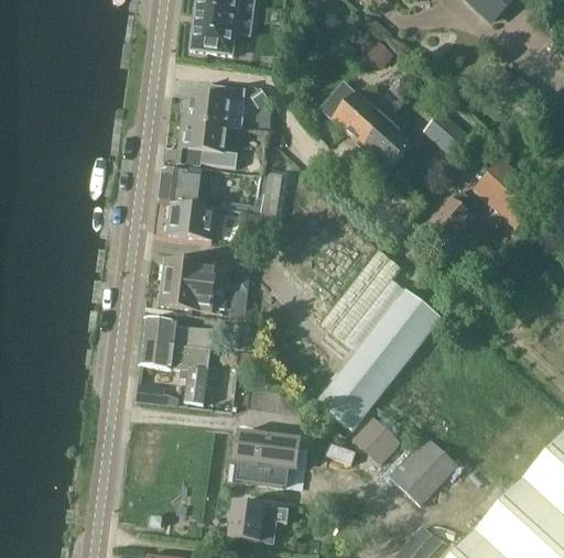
[(195,0),(190,48),(232,54),(238,0),(195,0)]
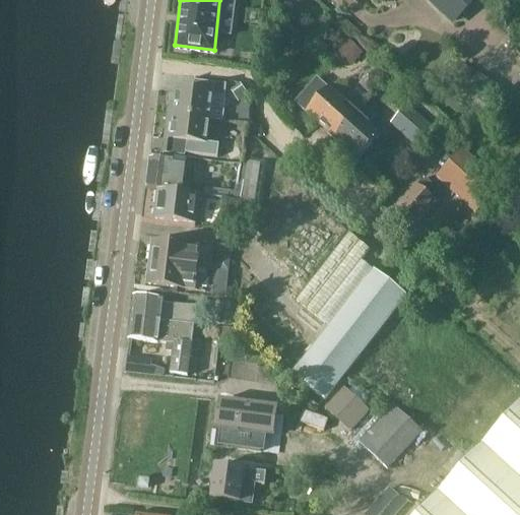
[(436,0),(454,16),(468,0),(436,0)]
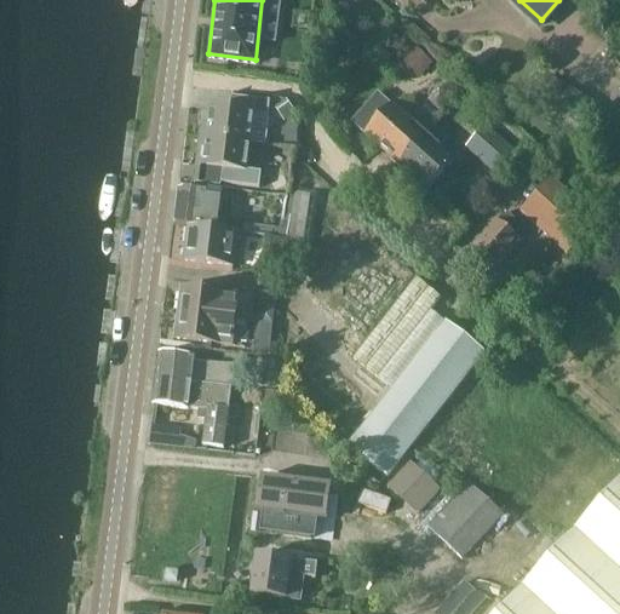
[(425,69),(435,52),(411,39),(401,56),(425,69)]
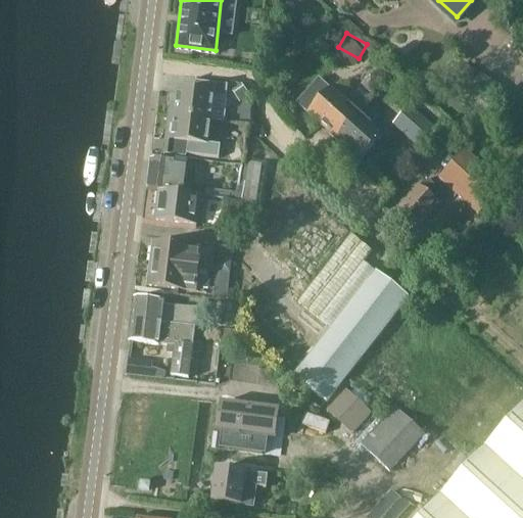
[(462,96),(488,118),(509,91),(481,69),(462,96)]
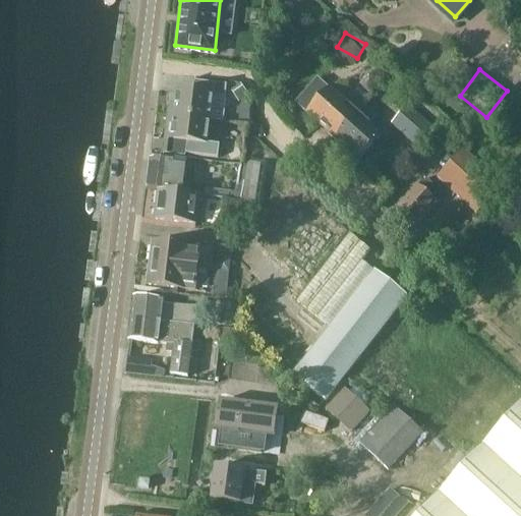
[(192,90),(177,88),(175,102),(169,101),(168,111),(210,116),(213,94),(225,95),(227,81),(194,77),(192,90)]
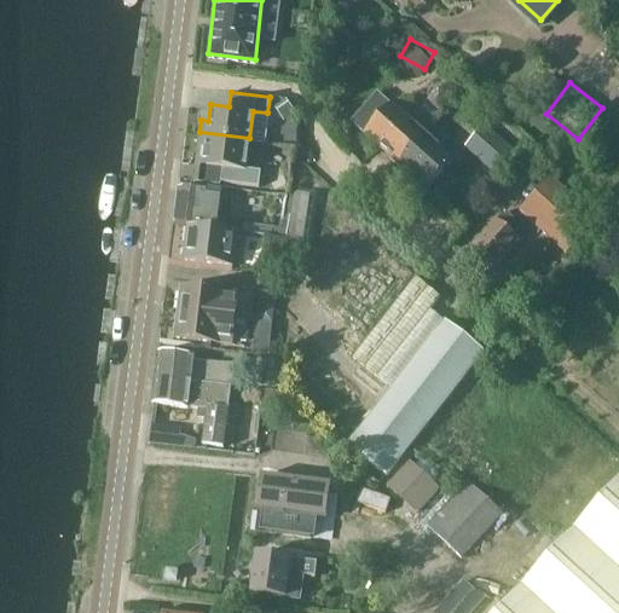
[(365,131),(397,158),(422,129),(414,121),(421,113),(409,102),(400,110),(392,102),(365,131)]
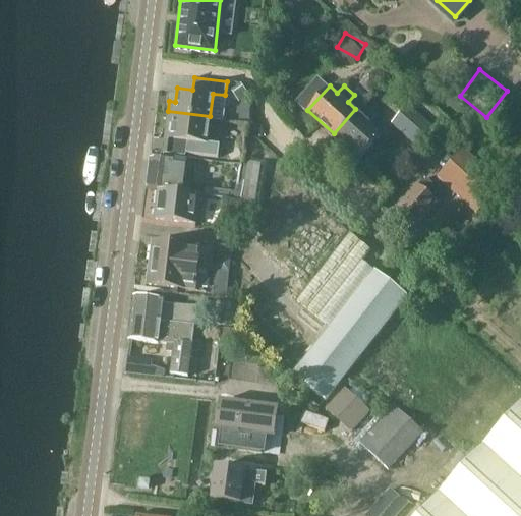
[(355,109),(334,133),(359,157),(381,133),(368,121),(375,114),(362,102),(355,109)]
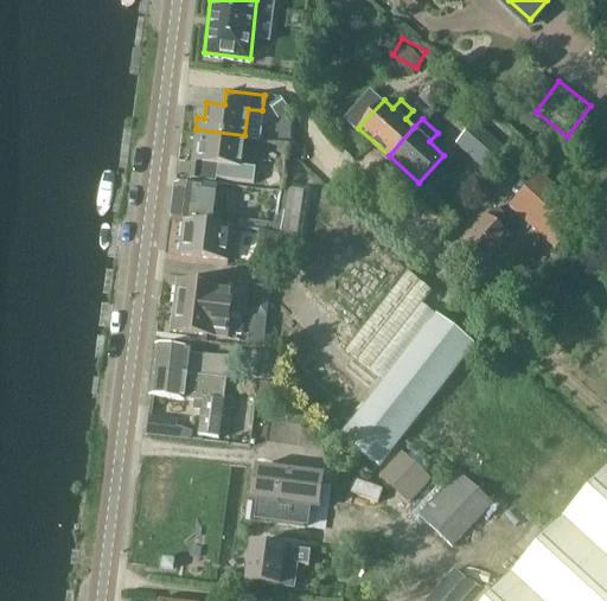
[(508,148),(485,127),(475,119),(459,138),(490,166),(508,148)]
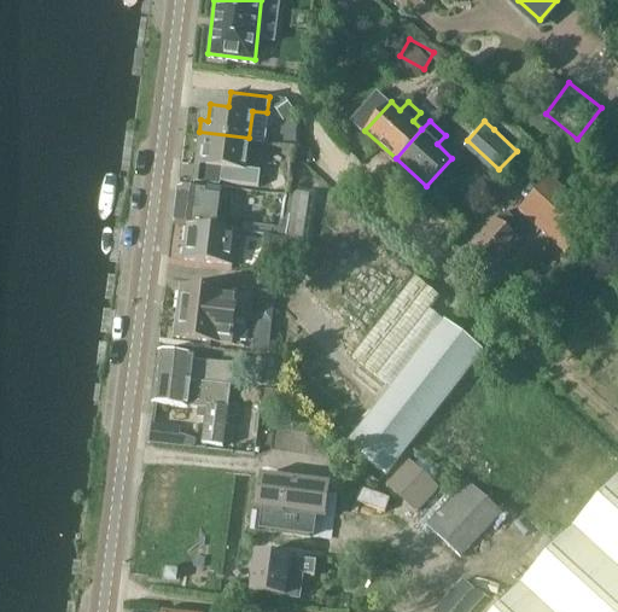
[(249,138),(199,132),(197,143),(204,144),(202,161),(221,163),(220,178),(258,182),(260,167),(245,165),(249,138)]
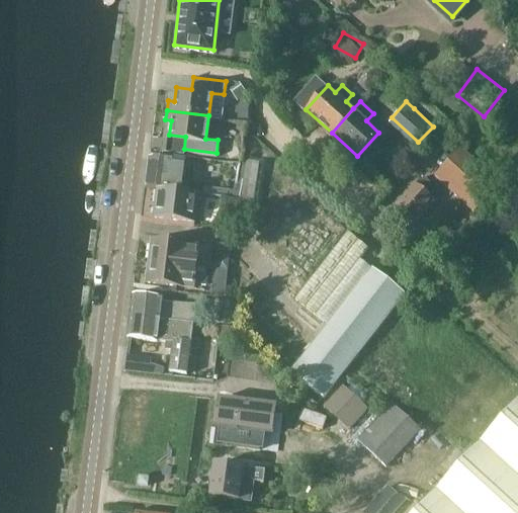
[(461,144),(434,173),(435,174),(447,185),(476,211),(503,182),(461,144)]
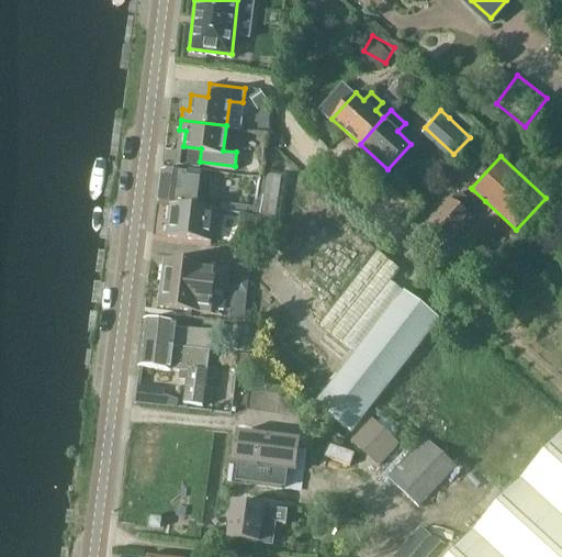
[(187,170),(163,167),(158,199),(170,201),(170,203),(214,209),(214,207),(208,205),(209,197),(205,197),(205,191),(199,190),(200,176),(187,175),(187,170)]
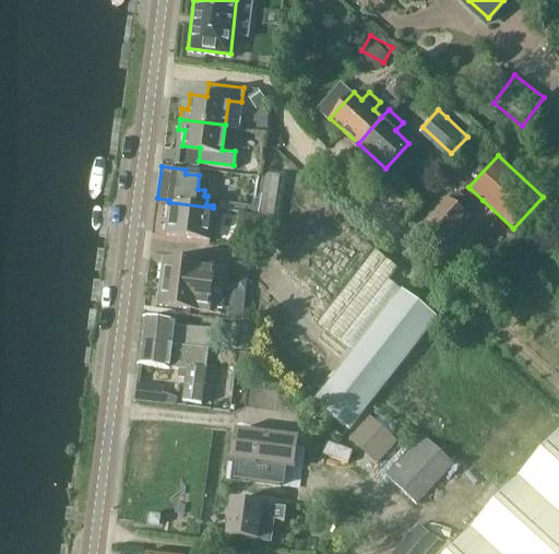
[(275,196),(280,169),(265,168),(261,193),(275,196)]
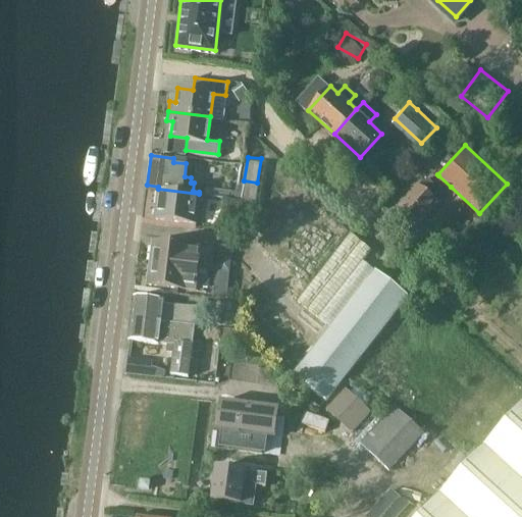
[(415,224),(446,192),(451,187),(438,175),(432,181),(426,175),(397,208),(415,224)]
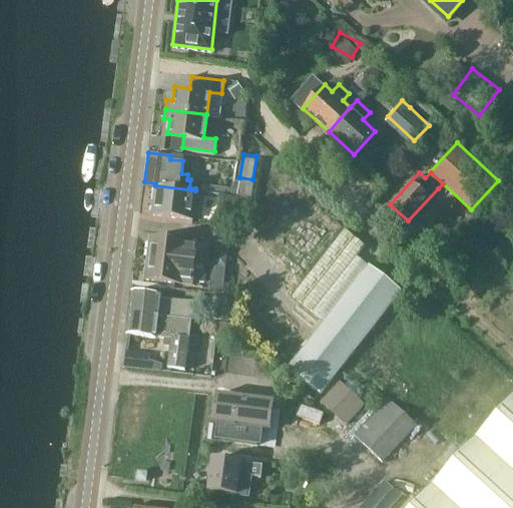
[(195,190),(155,185),(152,211),(192,216),(195,190)]
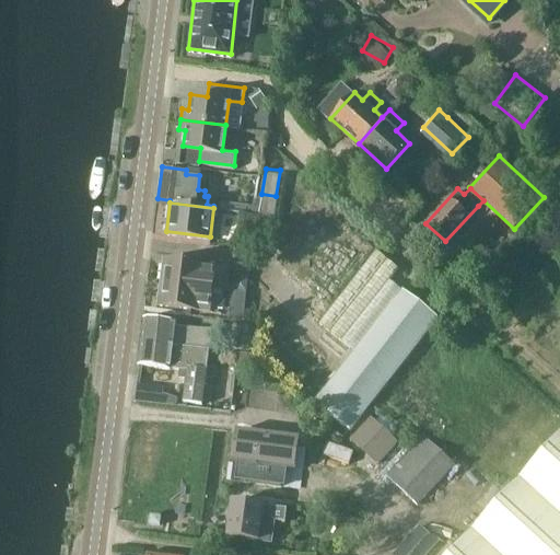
[(314,401),(349,428),(438,315),(389,277),(398,265),(376,247),(319,320),(356,348),(314,401)]
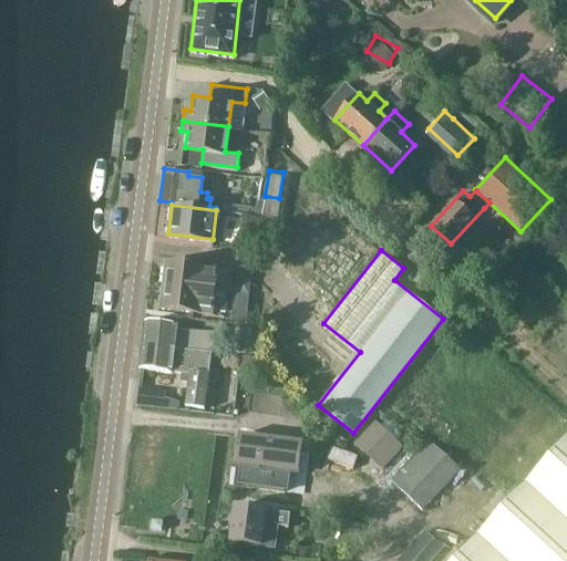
[(217,265),(165,259),(163,282),(214,289),(217,265)]
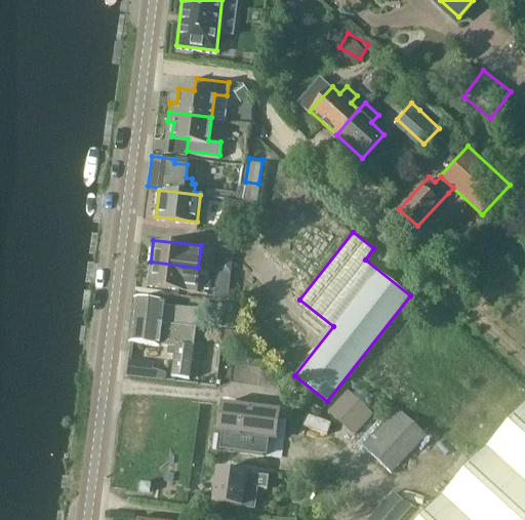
[(198,268),(151,262),(148,282),(196,288),(198,268)]
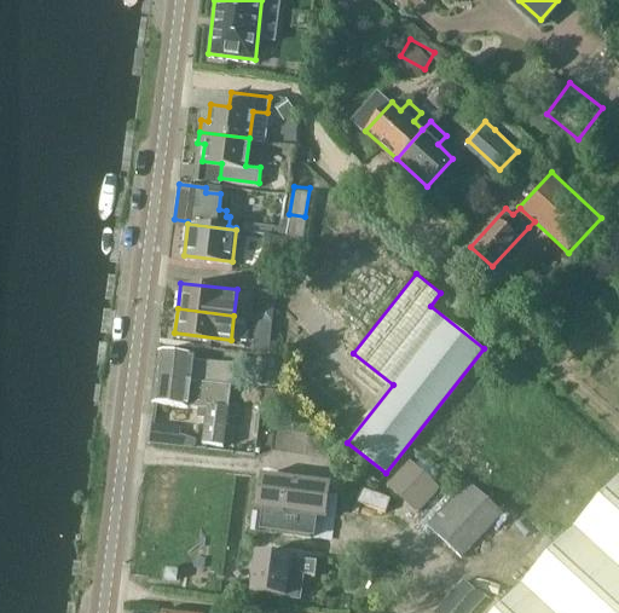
[(195,353),(158,348),(157,348),(154,374),(229,382),(231,362),(195,357),(195,353)]
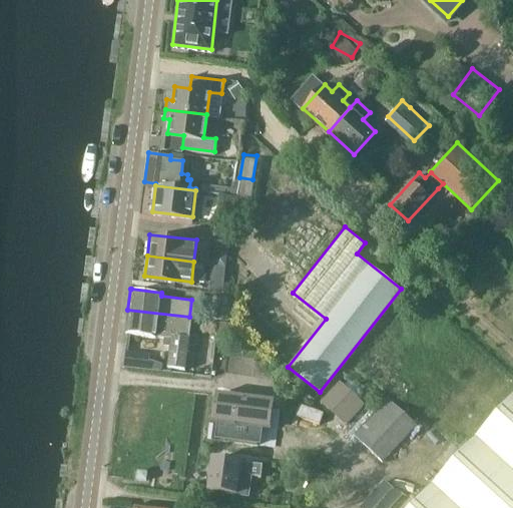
[(446,348),(447,340),(446,334),(444,328),(442,322),(437,316),(432,311),(427,308),(421,306),(412,305),(407,305),(398,307),(393,310),(387,314),(382,320),(378,326),(376,333),(375,340),(376,346),(377,353),(381,359),(384,364),(389,369),(394,372),(401,375),(409,376),(415,376),(423,374),(430,371),(435,367),(440,361),(443,356),(446,348)]
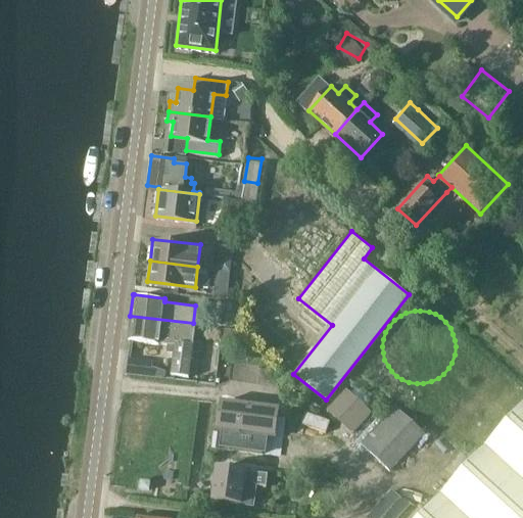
[(193,323),(130,316),(128,337),(173,343),(169,372),(186,374),(193,323)]
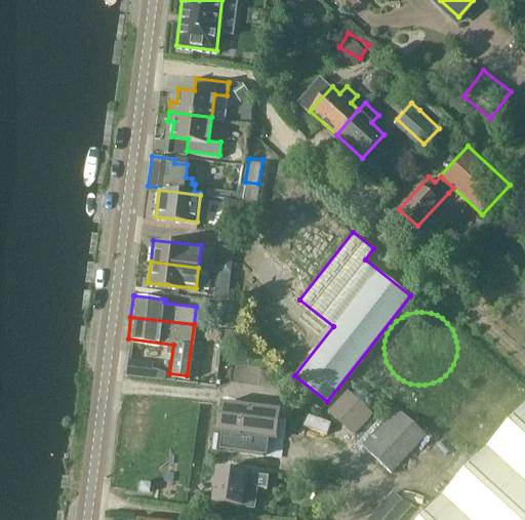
[(158,376),(159,369),(148,368),(149,358),(130,356),(128,372),(158,376)]
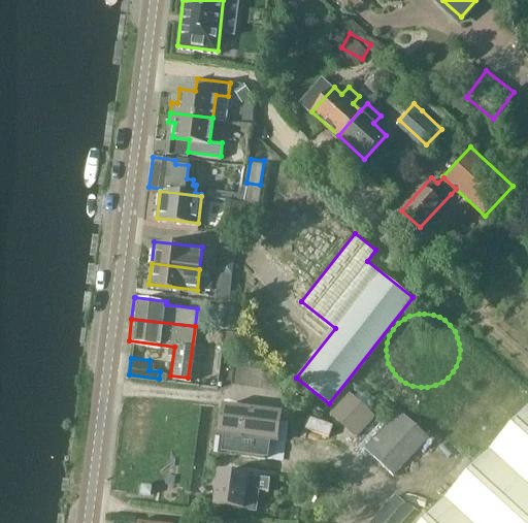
[(350,390),(332,409),(340,417),(358,398),(350,390)]
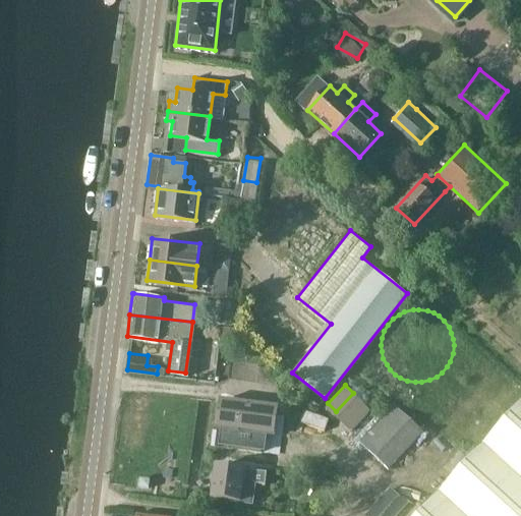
[(224,399),(221,426),(229,427),(227,444),(263,449),(265,433),(273,434),(277,406),(224,399)]
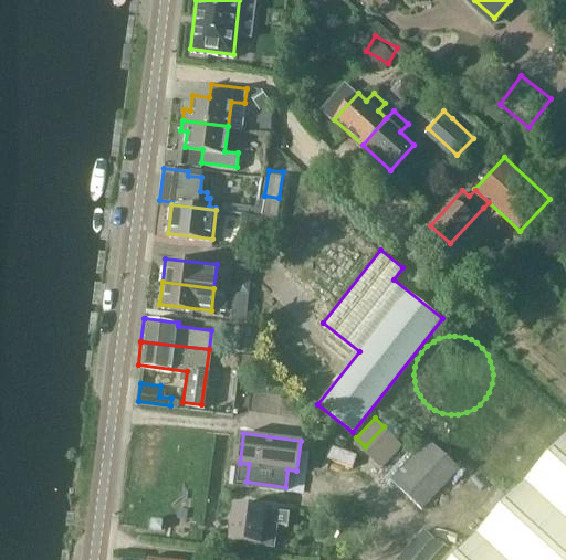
[(392,434),(374,454),(383,463),(401,443),(392,434)]
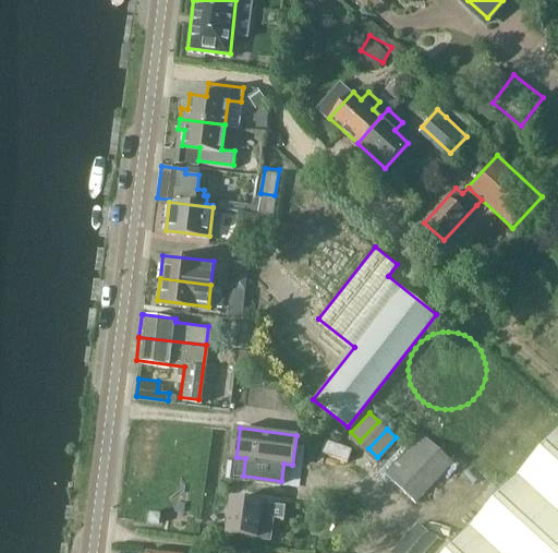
[(422,431),(385,470),(416,501),(455,460),(422,431)]
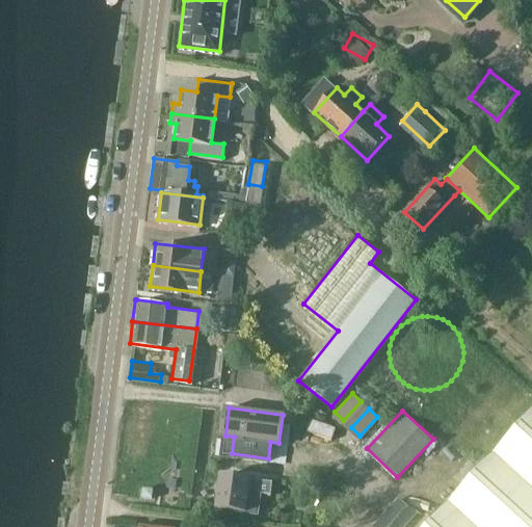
[(531,526),(531,412),(427,526),(531,526)]
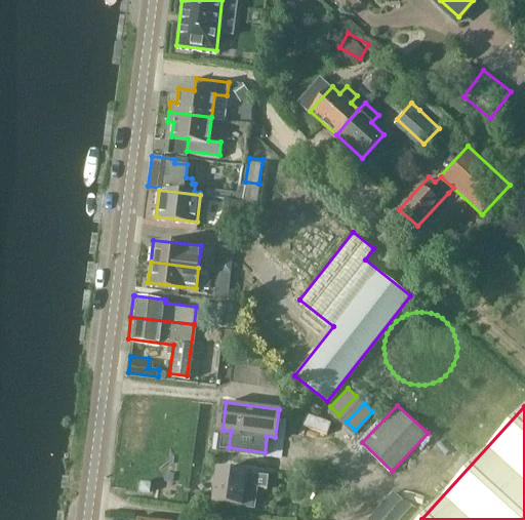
[(216,468),(211,508),(241,512),(251,513),(253,493),(266,494),(269,475),(257,473),(216,468)]
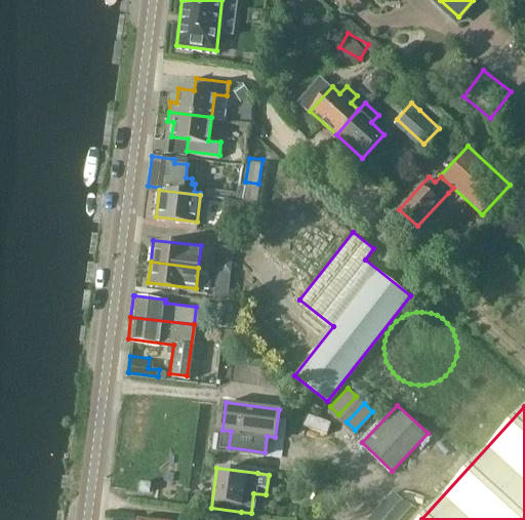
[(394,491),(377,509),(389,519),(398,519),(410,507),(394,491)]
